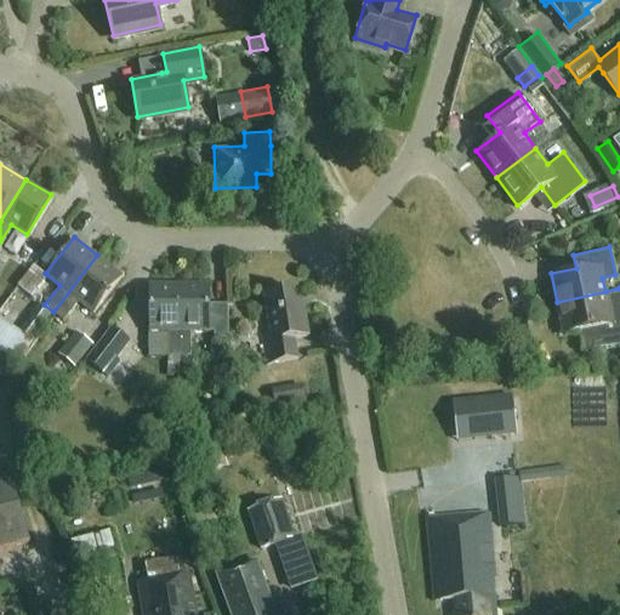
[(97,255),(53,312),(62,318),(78,299),(92,309),(120,273),(97,255)]
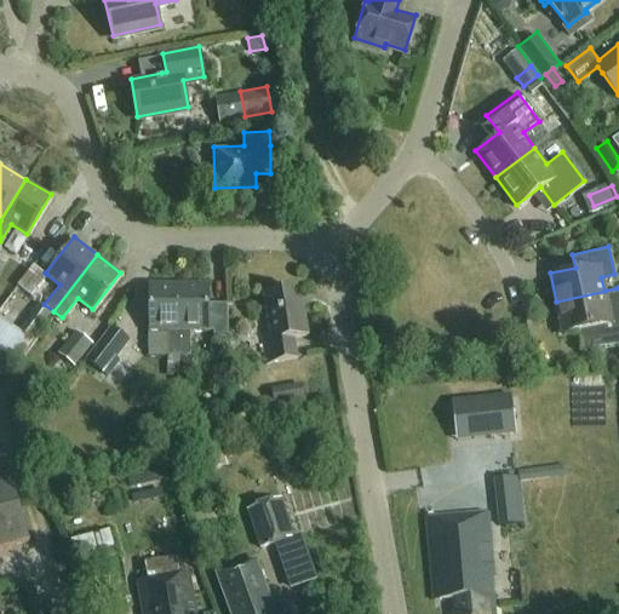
[(46,274),(45,273),(32,263),(16,283),(30,294),(46,274)]
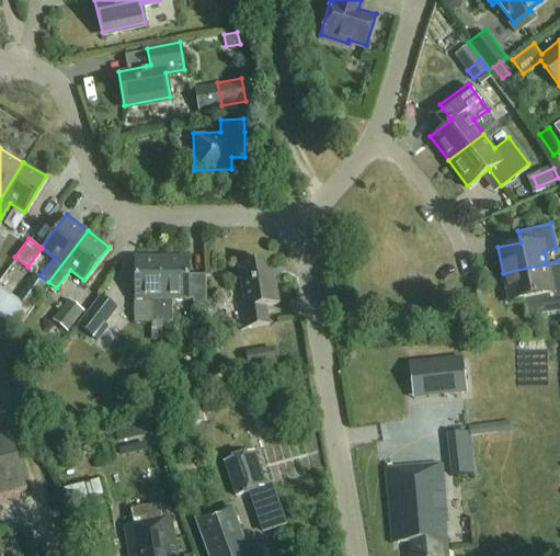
[(151,296),(151,319),(161,319),(161,254),(134,254),(135,297),(151,296)]
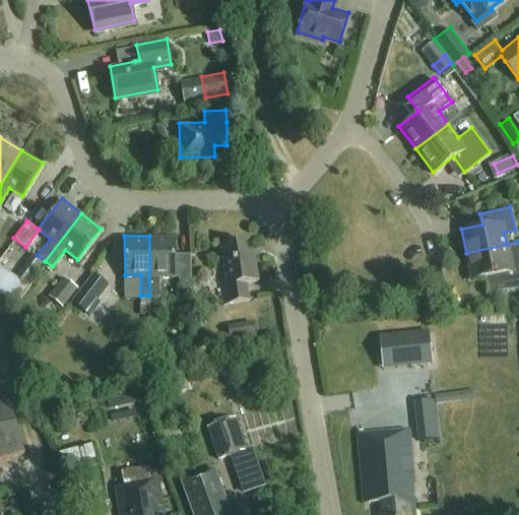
[(189,252),(174,252),(174,236),(149,236),(149,296),(159,296),(158,274),(178,274),(178,280),(190,280),(189,252)]
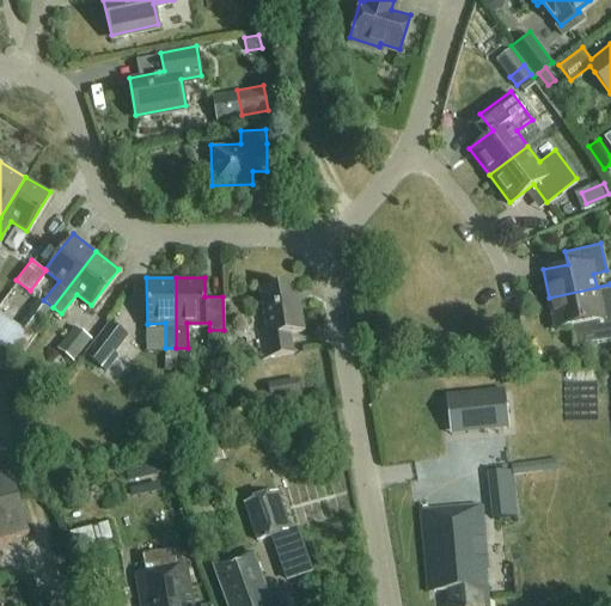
[(289,330),(304,328),(299,300),(291,301),(287,281),(258,286),(266,324),(257,325),(262,355),(293,350),(289,330)]
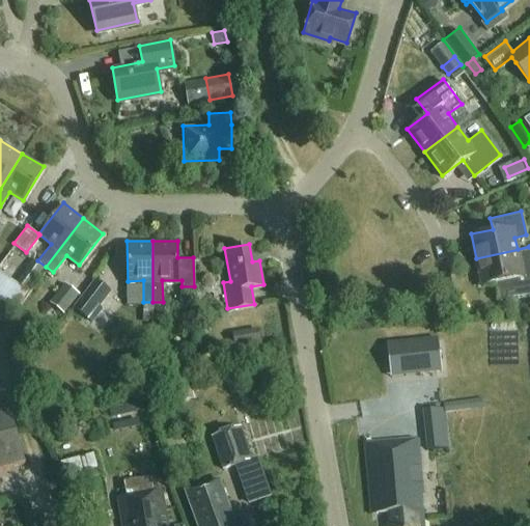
[(529,247),(476,258),(481,283),(495,280),(498,297),(529,292),(529,247)]
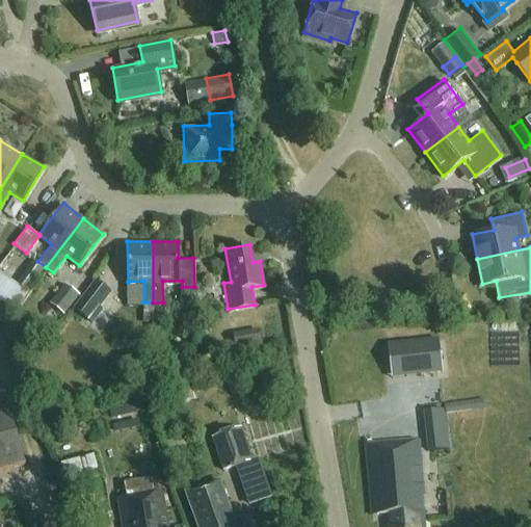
[(0,313),(7,318),(44,265),(31,257),(15,282),(0,271),(0,313)]
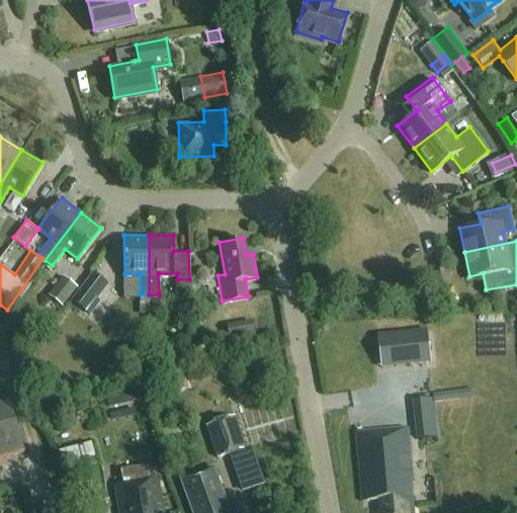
[(92,270),(70,298),(89,314),(100,300),(96,296),(107,282),(92,270)]
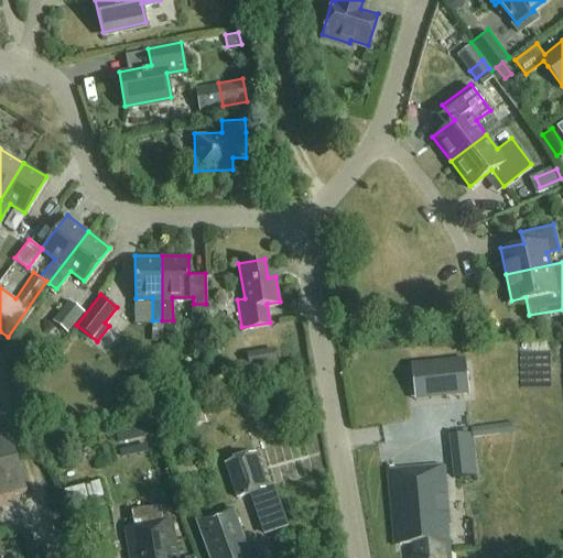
[(67,297),(52,319),(67,330),(83,309),(67,297)]
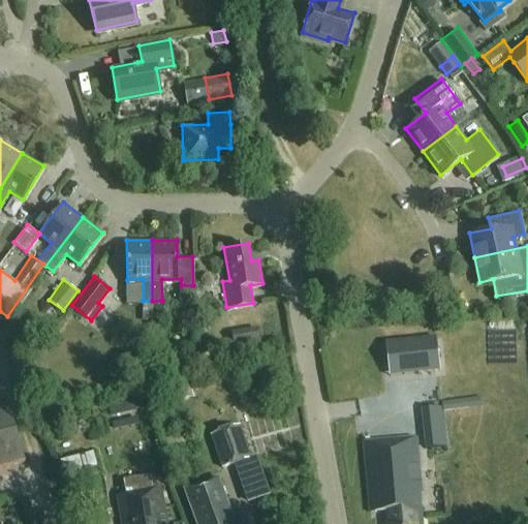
[(153,304),(153,318),(162,318),(162,304),(153,304)]
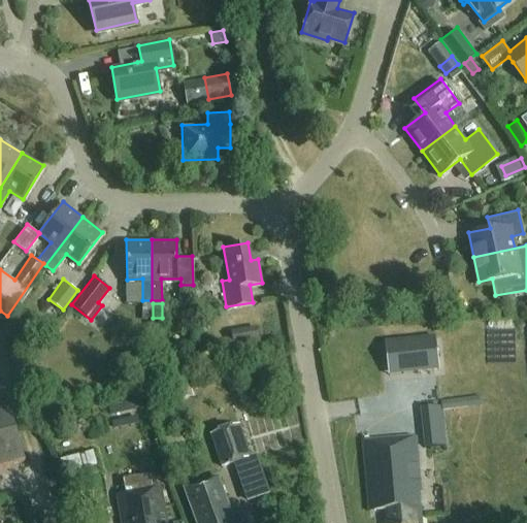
[(257,323),(230,327),(233,344),(259,339),(257,323)]
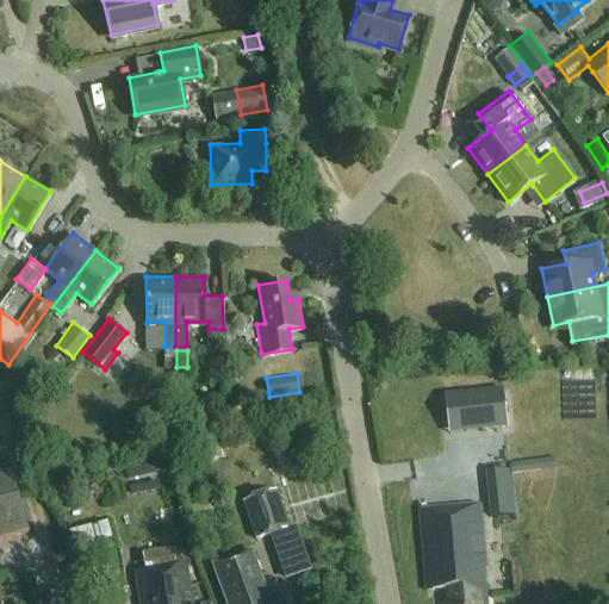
[(482,428),(507,424),(502,385),(477,387),(482,428)]
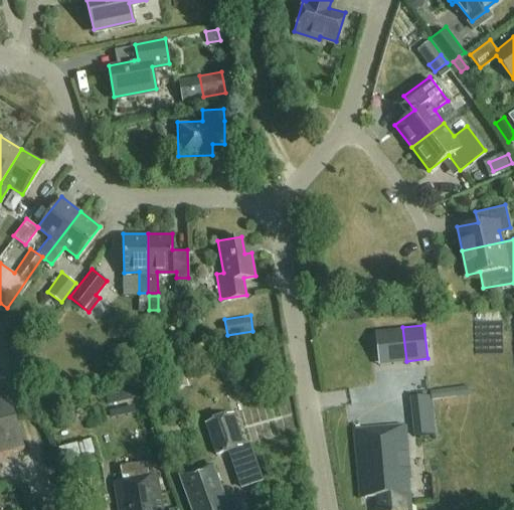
[(227,361),(216,364),(222,380),(232,376),(227,361)]
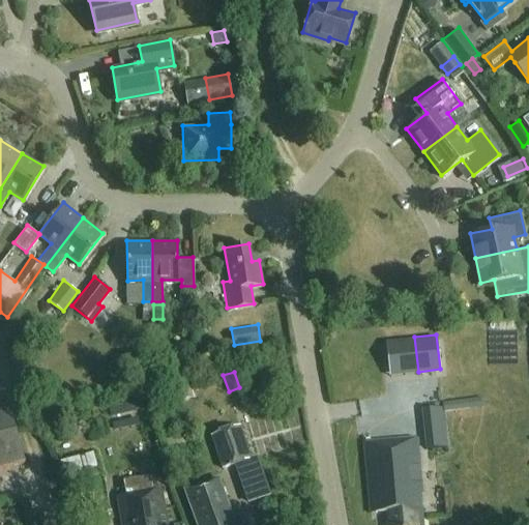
[(0,466),(24,460),(7,404),(0,406),(0,466)]
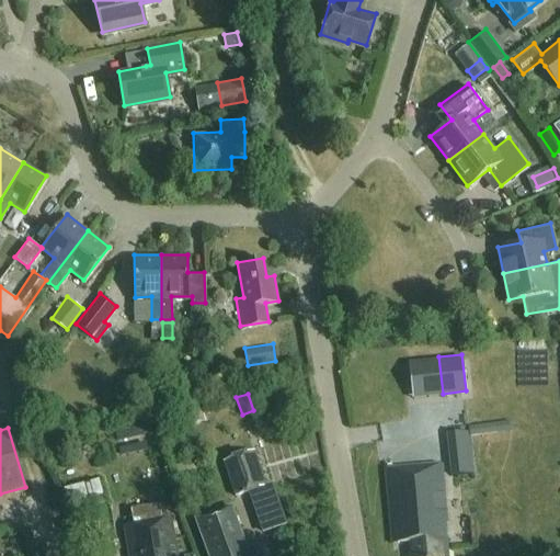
[(468,430),(446,432),(450,473),(467,471),(468,476),(472,476),(468,430)]
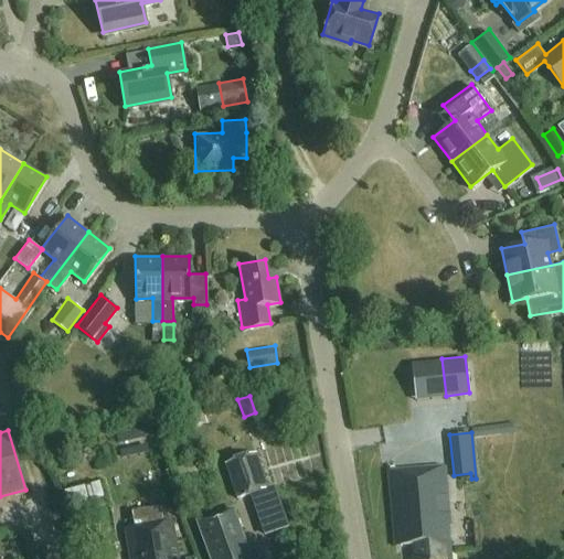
[(254,450),(224,460),(236,495),(266,486),(254,450)]
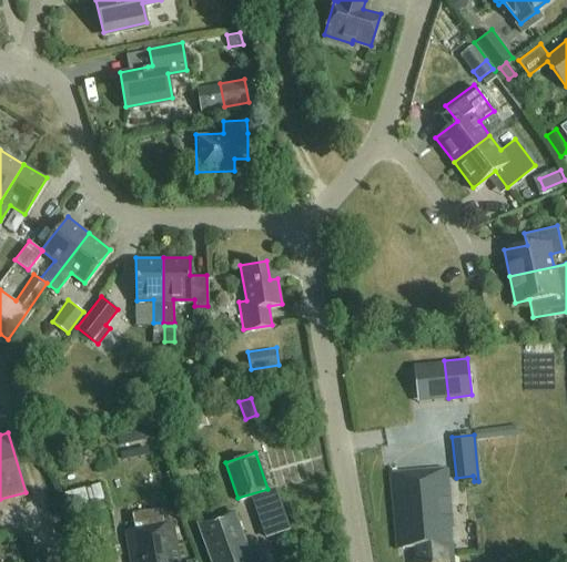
[(453,524),(447,466),(390,470),(396,547),(416,545),(417,561),(454,561),(451,524),(453,524)]
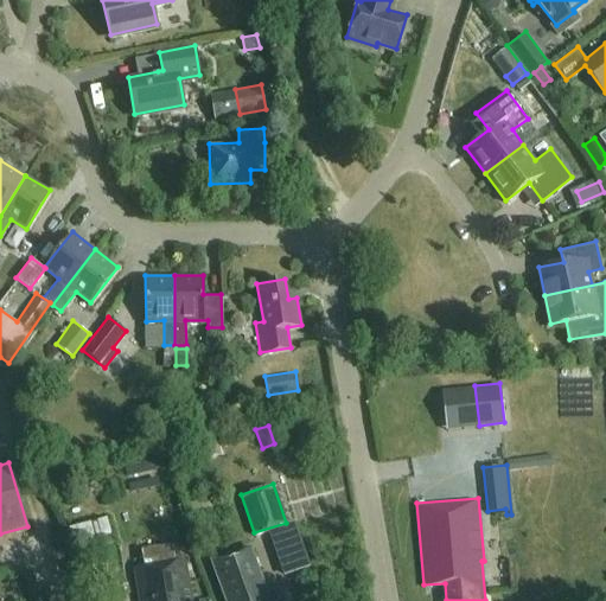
[(171,531),(139,537),(144,563),(134,566),(139,600),(190,600),(184,557),(174,558),(171,531)]
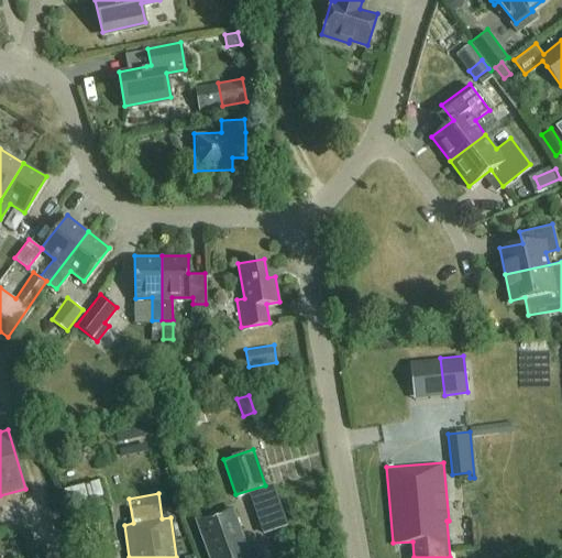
[(249,557),(231,506),(197,518),(211,557),(249,557)]
